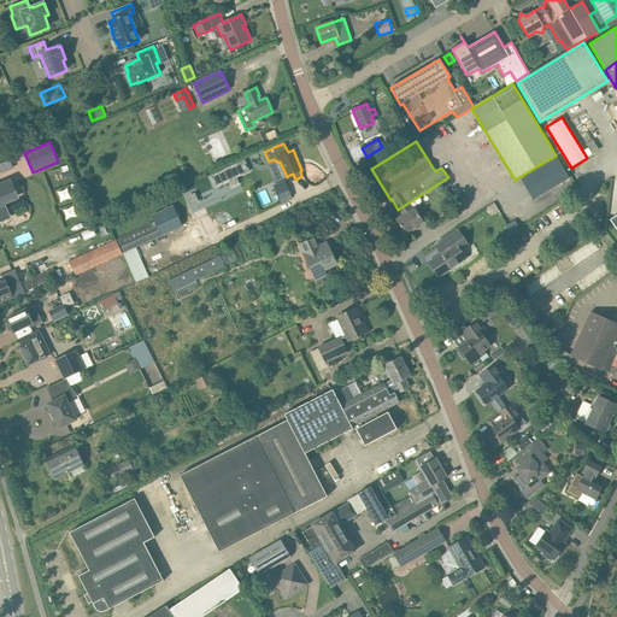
[(533,200),(569,178),(557,158),(521,180),(533,200)]
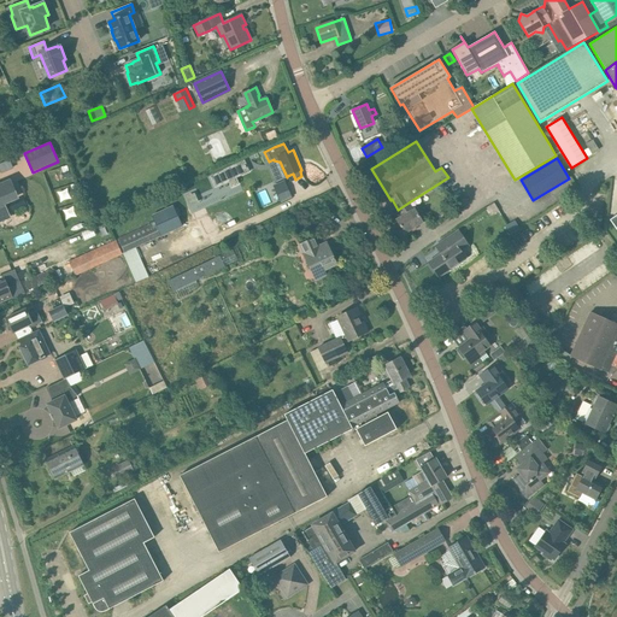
[(274,186),(281,203),(292,198),(285,181),(274,186)]
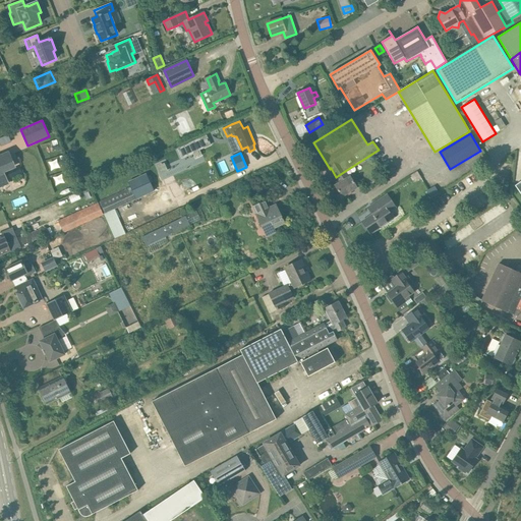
[(8,154),(0,157),(0,179),(4,178),(3,175),(1,172),(0,168),(0,167),(11,162),(8,154)]
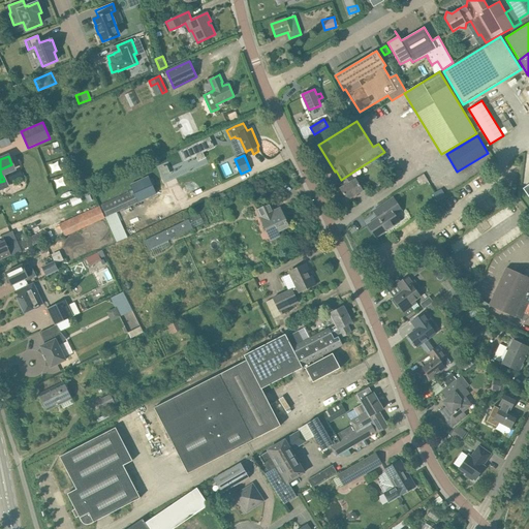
[(421,175),(437,201),(446,195),(448,194),(428,170),(421,175)]
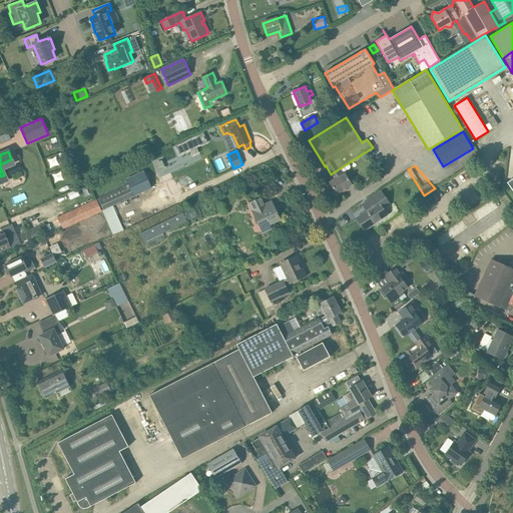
[(352,185),(345,173),(344,174),(340,168),(331,174),(334,179),(330,182),(337,194),(352,185)]
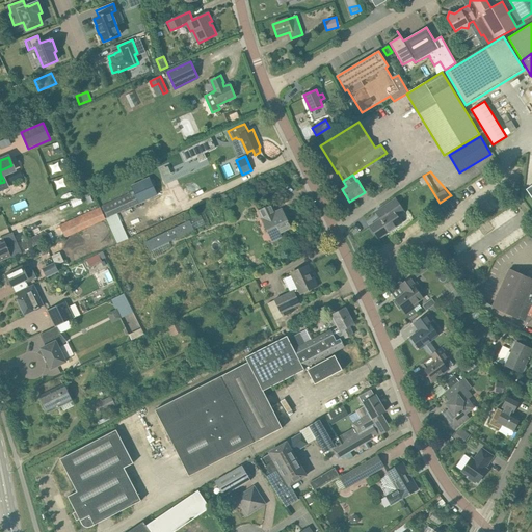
[(106,217),(117,213),(157,194),(150,178),(131,186),(133,192),(102,207),(106,217)]
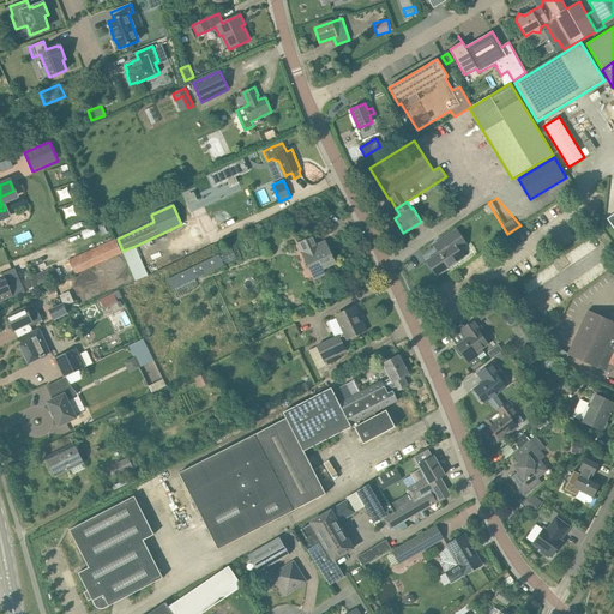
[(439,253),(429,259),(439,274),(450,268),(464,258),(459,250),(467,245),(463,239),(463,240),(456,229),(440,240),(435,244),(433,245),(434,246),(439,253)]
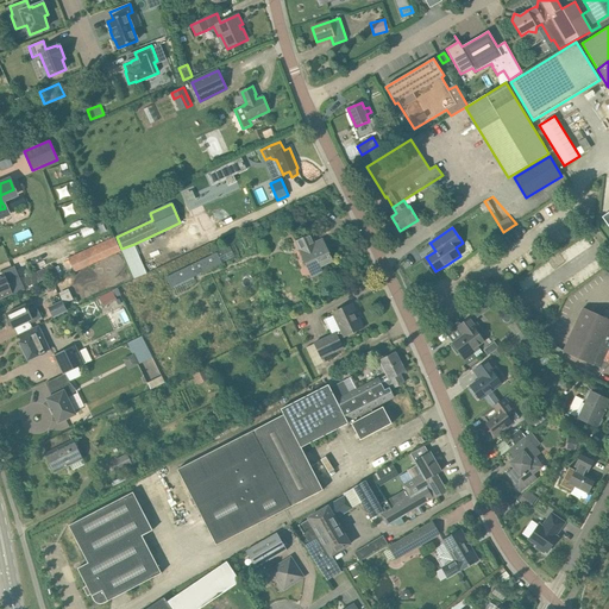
[(312,236),(296,243),(307,265),(311,263),(314,270),(320,267),(332,261),(325,245),(316,249),(314,244),(315,243),(314,243),(312,236)]
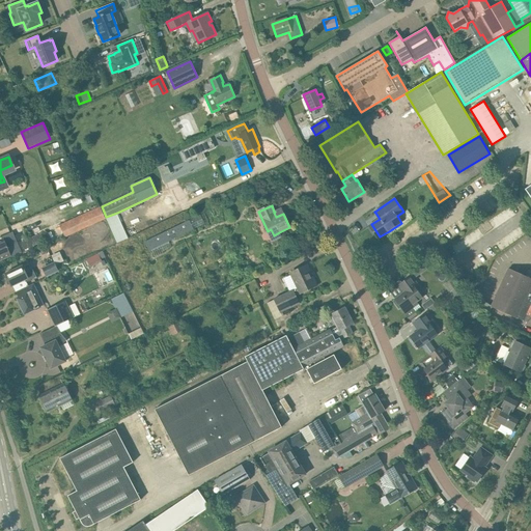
[(100,206),(59,225),(65,238),(106,220),(100,206)]
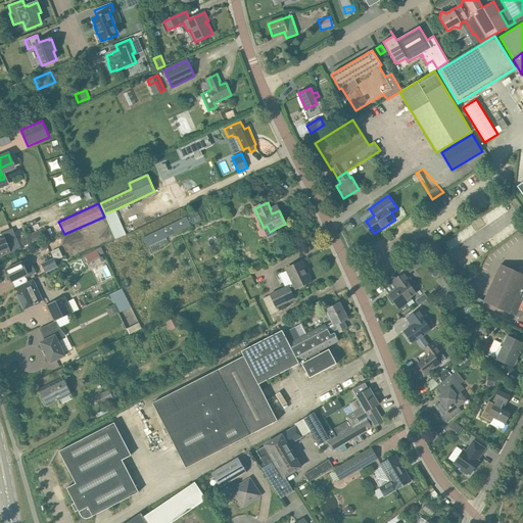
[(186,217),(143,238),(147,247),(167,238),(191,226),(186,217)]
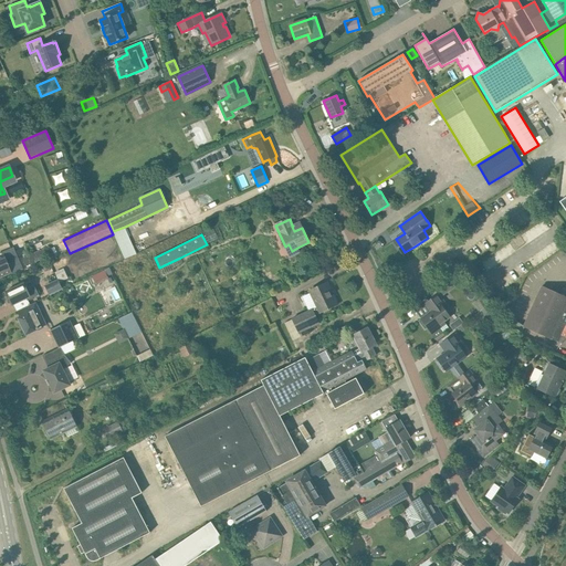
[(23,259),(27,266),(53,255),(49,247),(23,259)]
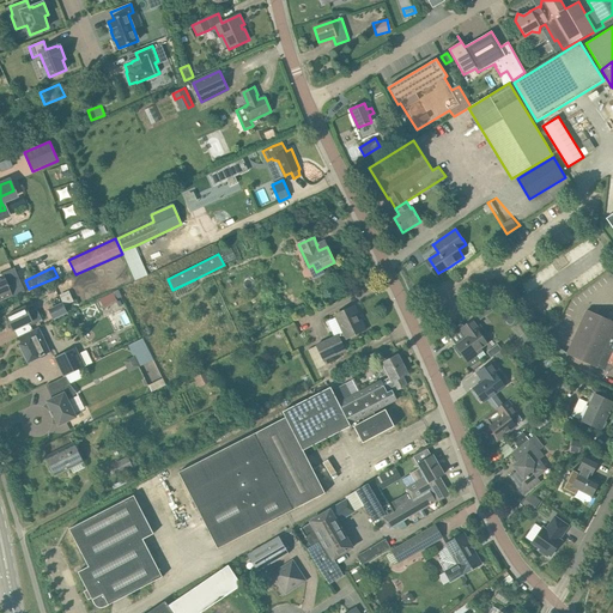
[(0,277),(0,301),(12,296),(13,297),(25,292),(20,283),(18,284),(12,269),(4,273),(5,275),(0,277)]
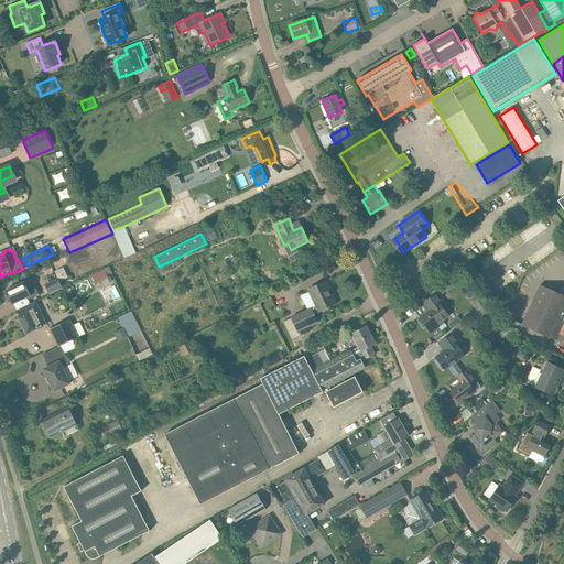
[(57,279),(44,285),(49,294),(62,288),(57,279)]
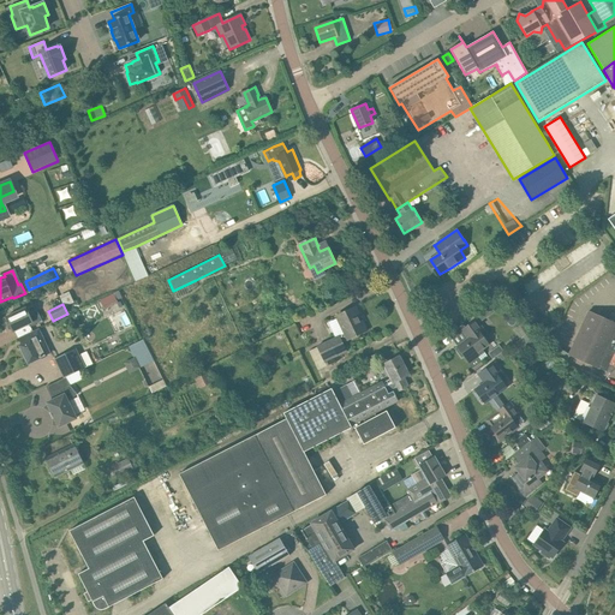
[(490,305),(482,311),(487,318),(495,312),(490,305)]
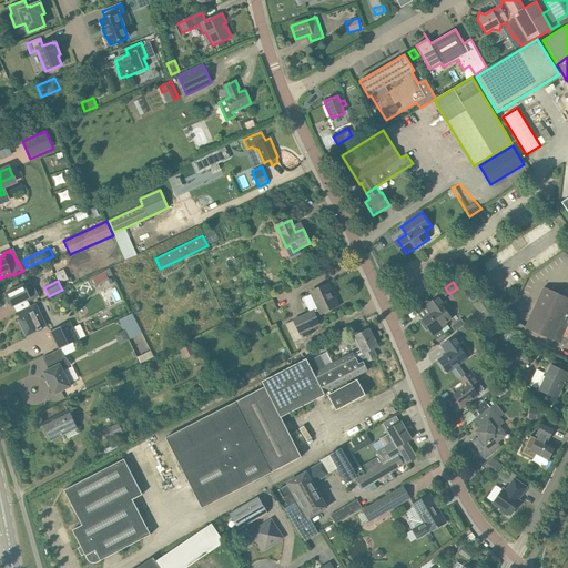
[(11,304),(12,306),(20,303),(22,302),(33,296),(34,297),(34,298),(39,296),(34,286),(26,290),(23,284),(6,293),(6,294),(8,305),(11,304)]
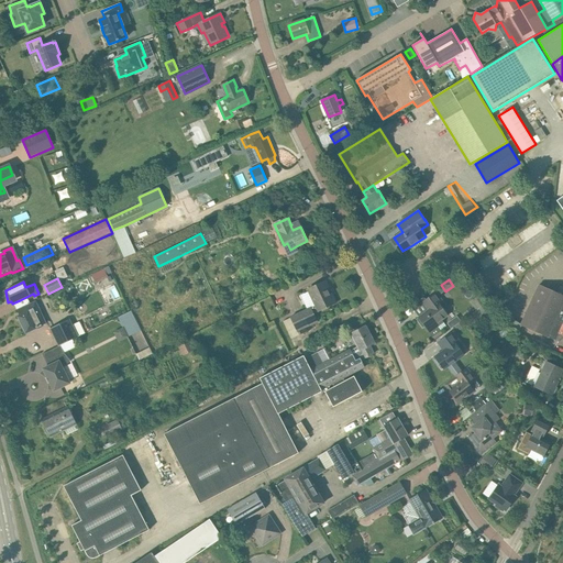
[(306,310),(290,318),(296,331),(298,331),(298,332),(317,322),(312,315),(337,302),(333,296),(331,296),(324,282),(307,290),(308,291),(315,306),(306,310)]
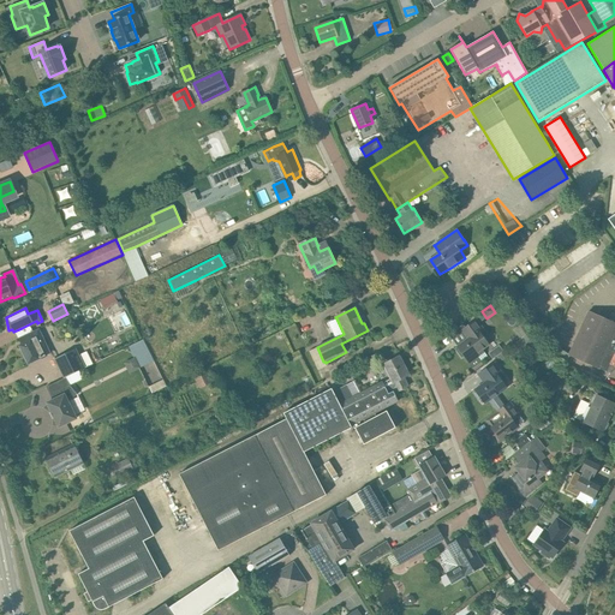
[(614,322),(587,310),(568,354),(599,369),(607,371),(610,364),(614,365),(614,322)]
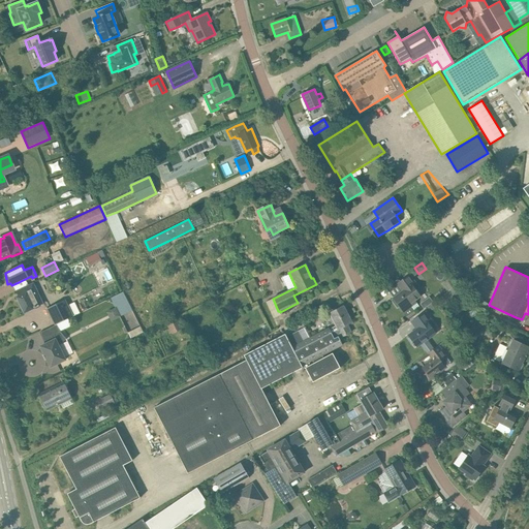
[(394,299),(392,301),(398,308),(400,307),(403,311),(407,316),(419,307),(414,301),(419,297),(417,292),(421,290),(409,275),(400,281),(396,284),(402,292),(394,299)]
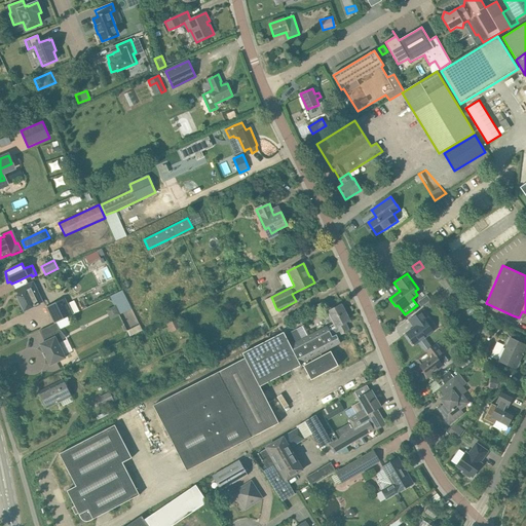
[(449,274),(444,278),(450,286),(455,283),(449,274)]
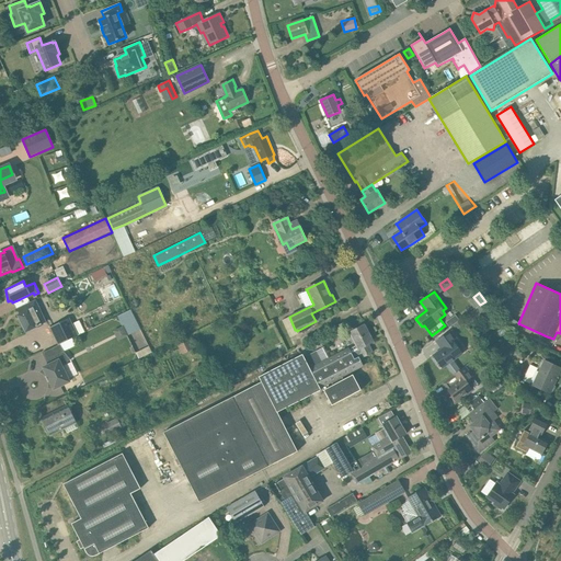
[(36,300),(16,309),(20,315),(18,315),(26,332),(38,327),(46,322),(36,301),(36,300)]
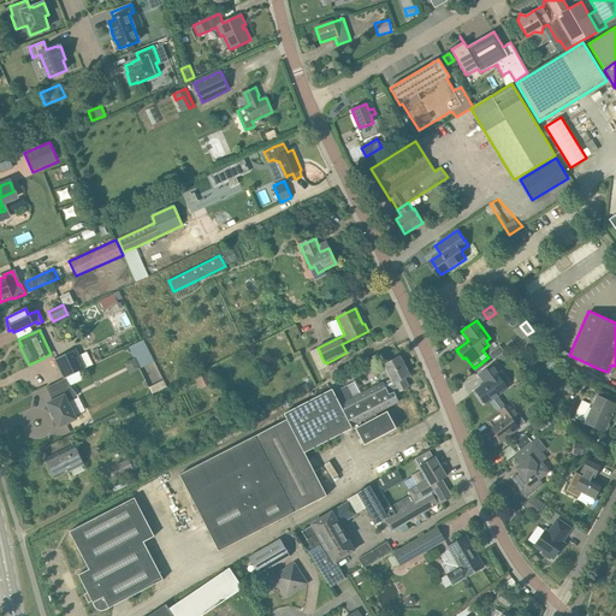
[(533,331),(527,335),(534,345),(540,341),(533,331)]
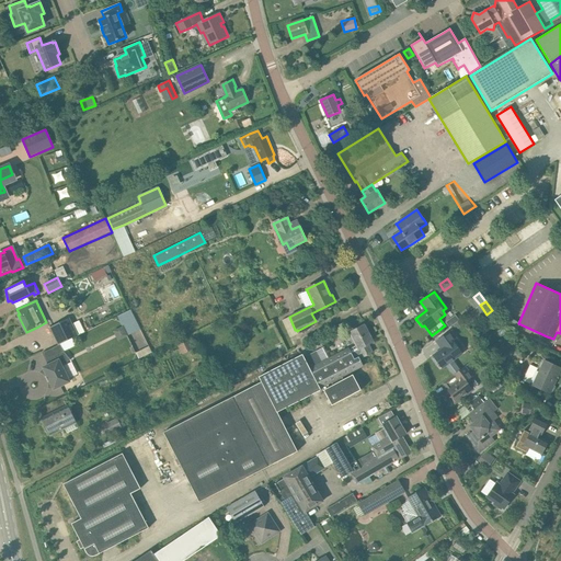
[(130,310),(117,317),(127,336),(139,330),(130,310)]
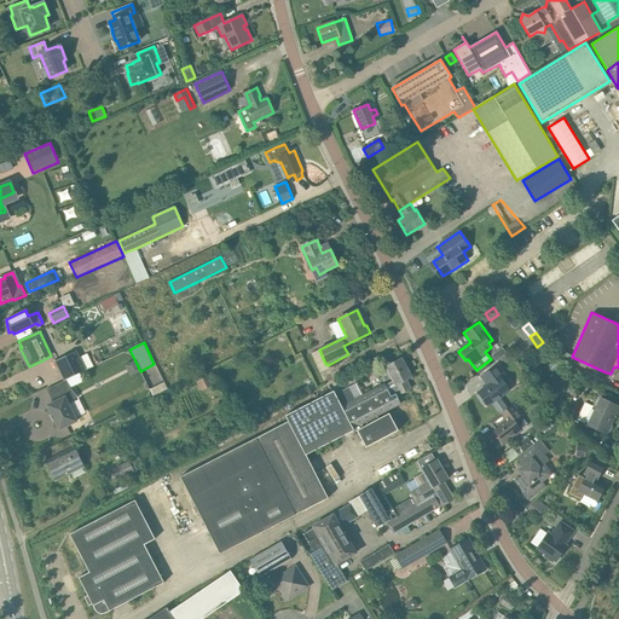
[(495,359),(507,354),(503,347),(491,353),(495,359)]
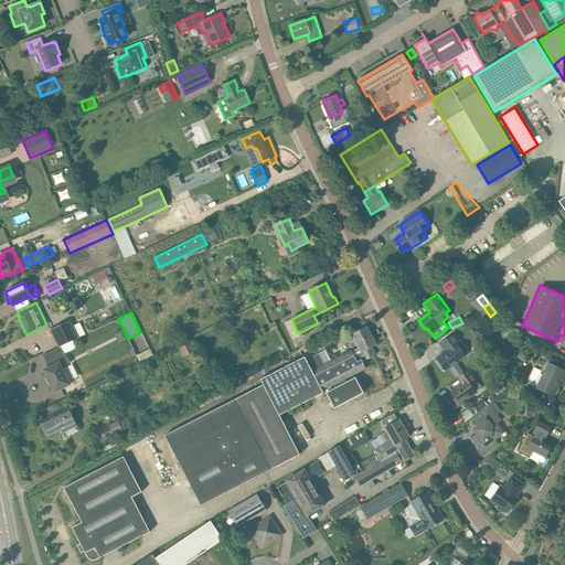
[(70,320),(50,330),(55,339),(59,348),(61,347),(78,338),(74,329),(70,320)]
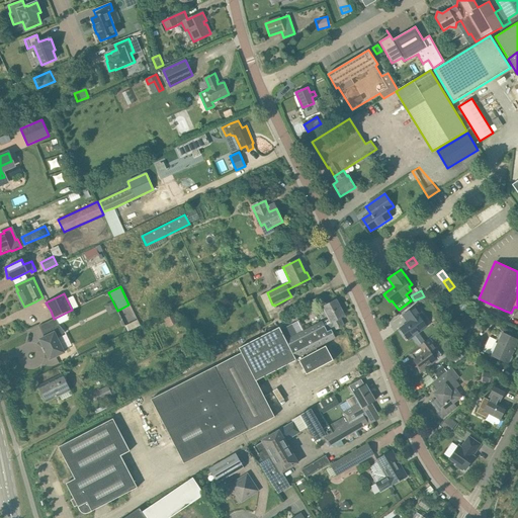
[(332,332),(343,326),(344,325),(340,318),(345,316),(336,299),(323,307),(330,320),(327,322),(323,323),(327,331),(326,331),(331,340),(336,338),(332,332)]
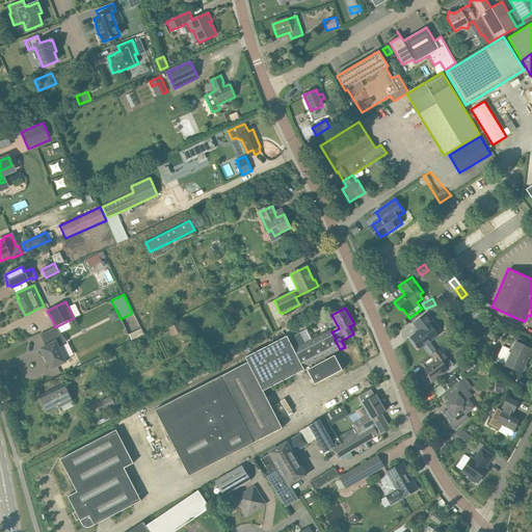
[(411,338),(408,340),(414,347),(417,345),(420,349),(423,346),(430,342),(436,337),(434,333),(439,329),(428,315),(427,314),(417,321),(418,322),(423,328),(419,331),(418,331),(410,338),(411,338)]
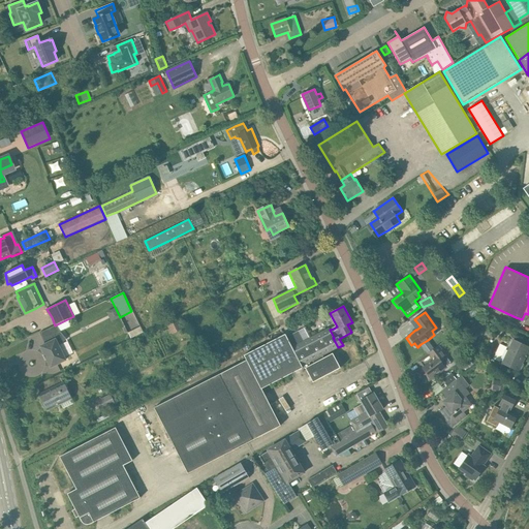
[(179,318),(166,324),(172,334),(183,329),(179,318)]
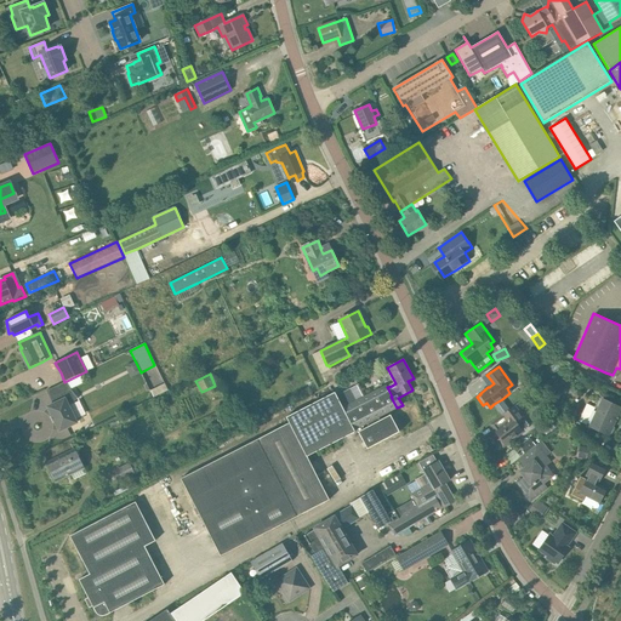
[(50,389),(46,391),(47,392),(53,404),(47,406),(60,431),(77,423),(75,419),(73,414),(68,406),(78,398),(70,391),(70,389),(68,383),(67,381),(64,382),(50,389)]
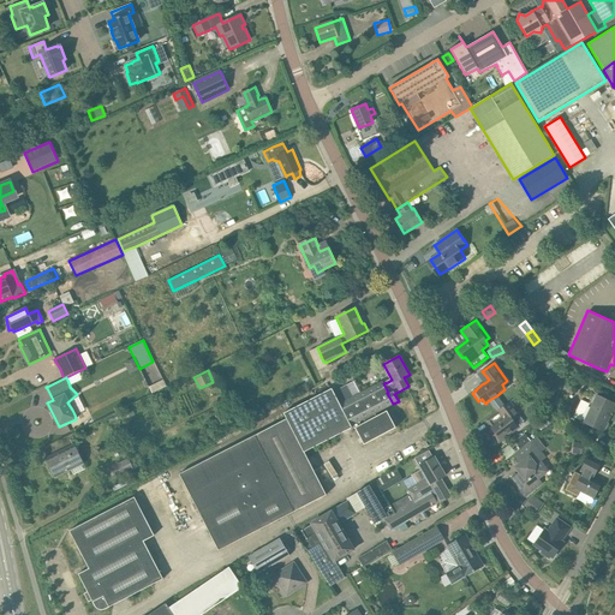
[(190,469),(179,473),(219,550),(327,495),(304,452),(352,428),(351,427),(364,419),(364,418),(393,404),(387,393),(388,393),(383,383),(388,382),(387,378),(362,392),(350,398),(344,386),(335,390),(341,402),(339,402),(332,388),(284,413),(286,419),(190,469)]
